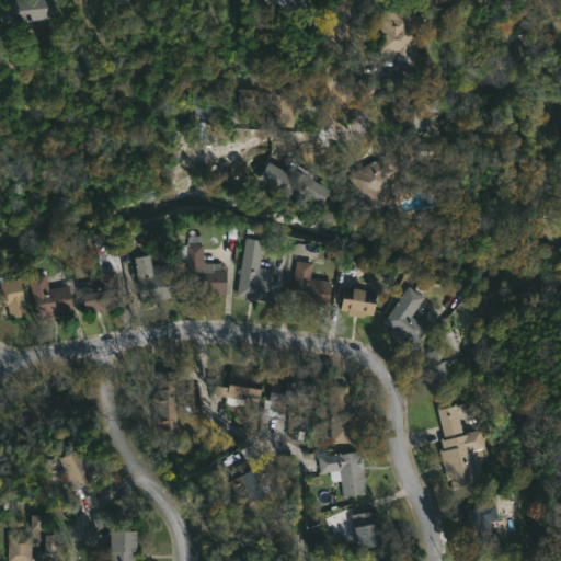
[(45,0),(47,19),(12,22),(11,1),(22,0),(45,0)]
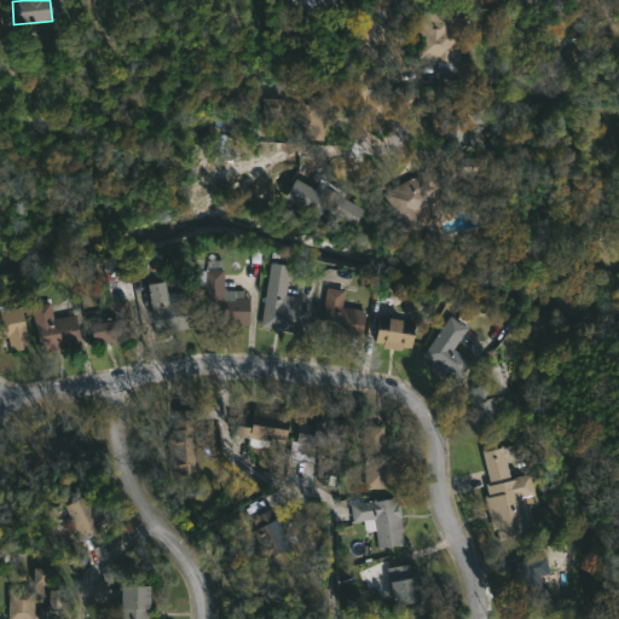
[(468,28),(468,29),(456,29),(455,41),(461,41),(457,79),(434,77),(435,58),(417,57),(420,10),(449,11),(447,17),(469,18),(468,28)]
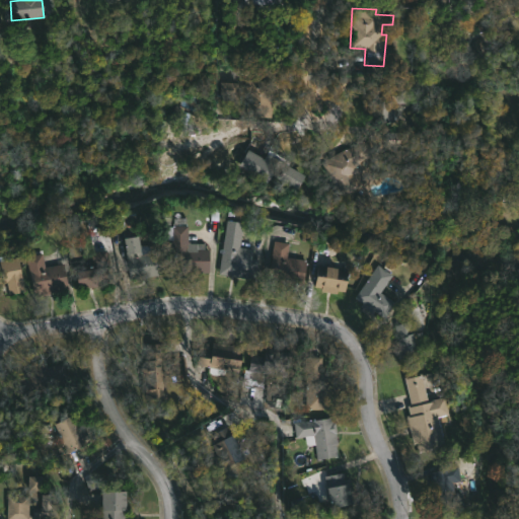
[(272,80),(272,91),(261,91),(260,109),(246,109),(246,80),(272,80)]
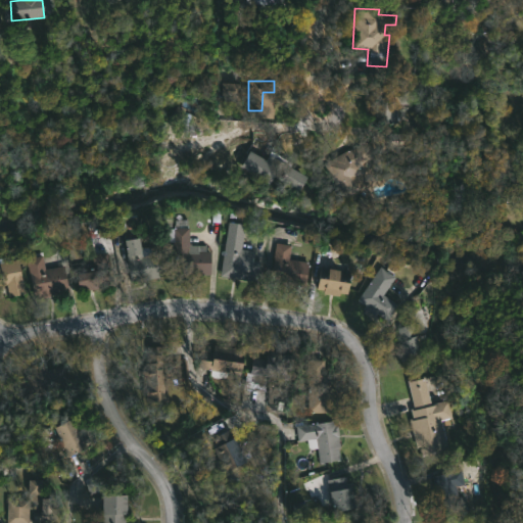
[(242,83),(240,103),(221,101),(222,82),(242,83)]
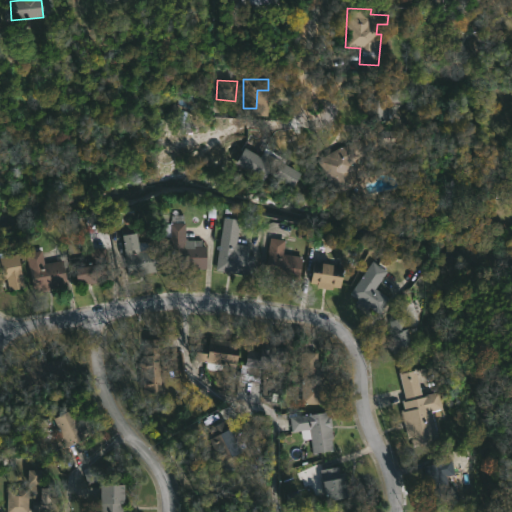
[(400,88),(399,101),(389,101),(388,124),(362,122),(364,85),(400,88)]
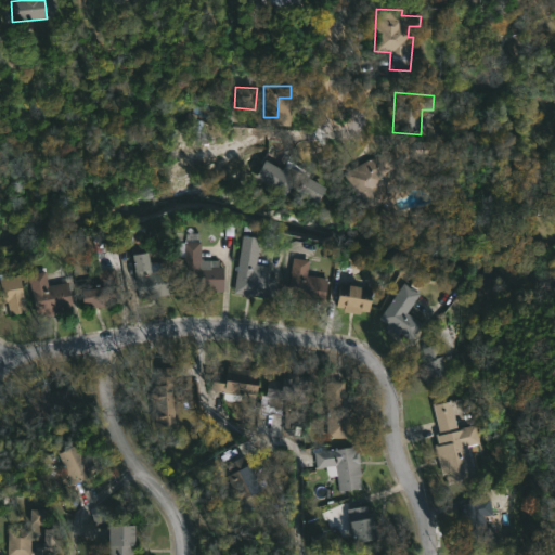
[(437,143),(436,157),(410,156),(410,142),(437,143)]
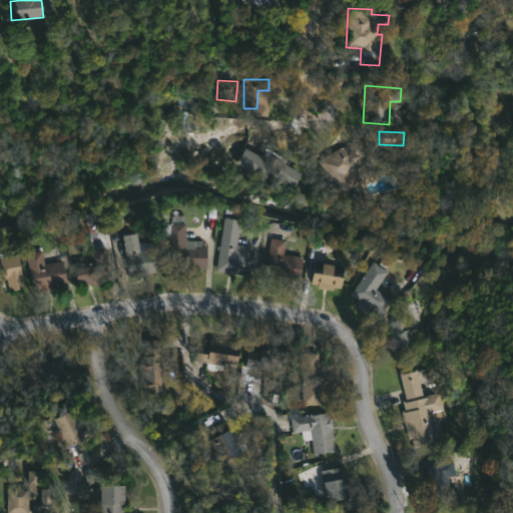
[(353,185),(336,194),(318,160),(361,137),(368,150),(349,160),(352,166),(346,170),(353,185)]
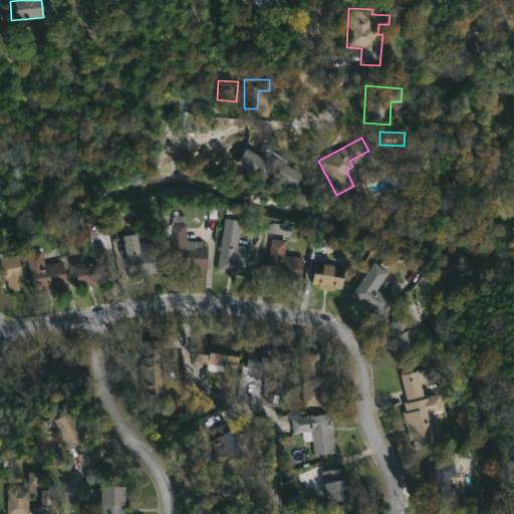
[(265,148),(286,160),(284,164),(300,174),(292,188),(272,176),(268,184),(235,164),(244,148),(260,157),(265,148)]
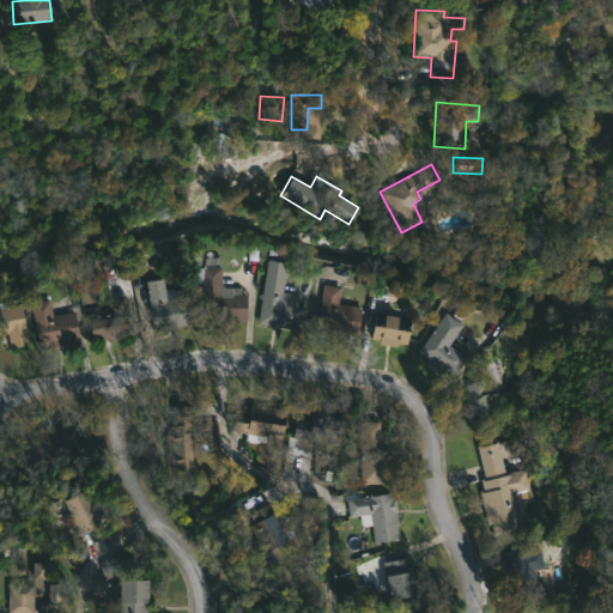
[(220,258),(220,267),(222,267),(222,285),(224,285),(224,287),(242,287),(242,295),(247,295),(247,322),(204,322),(204,284),(196,284),(196,268),(205,268),(205,258),(220,258)]
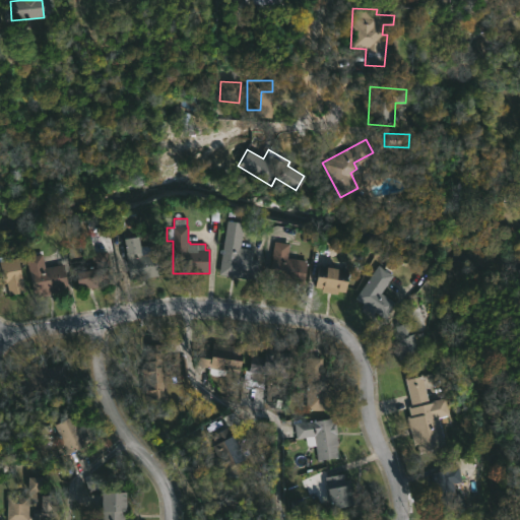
[(258,259),(256,279),(218,274),(226,220),(244,222),(240,248),(254,250),(252,259),(258,259)]
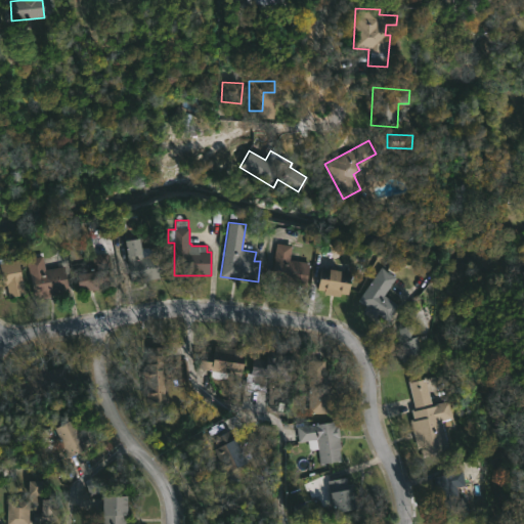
[(140,238),(141,249),(157,247),(159,255),(164,254),(166,276),(131,281),(126,241),(140,238)]
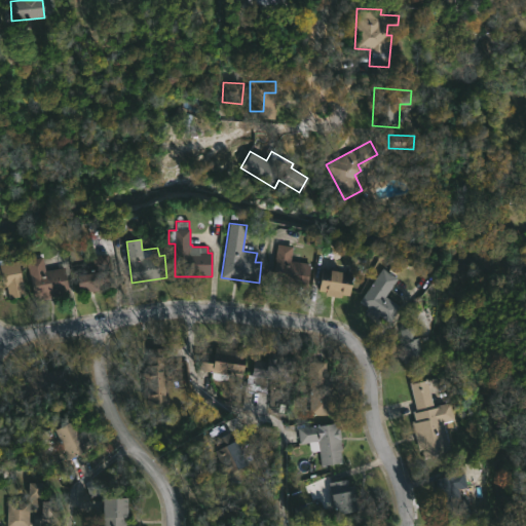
[(309,263),(306,290),(271,285),(277,243),(293,246),(291,261),(309,263)]
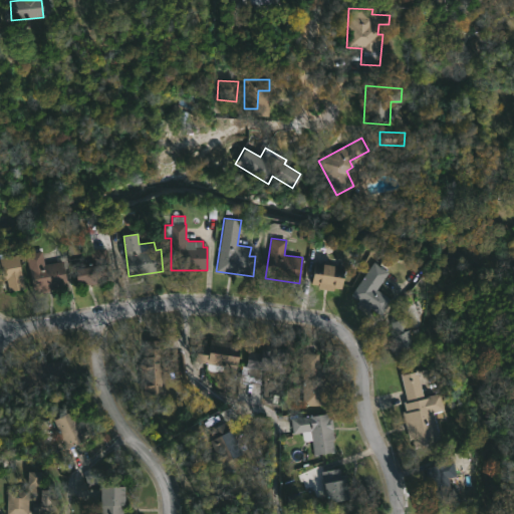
[(86,284),(78,286),(76,269),(92,266),(90,250),(105,248),(111,280),(86,284)]
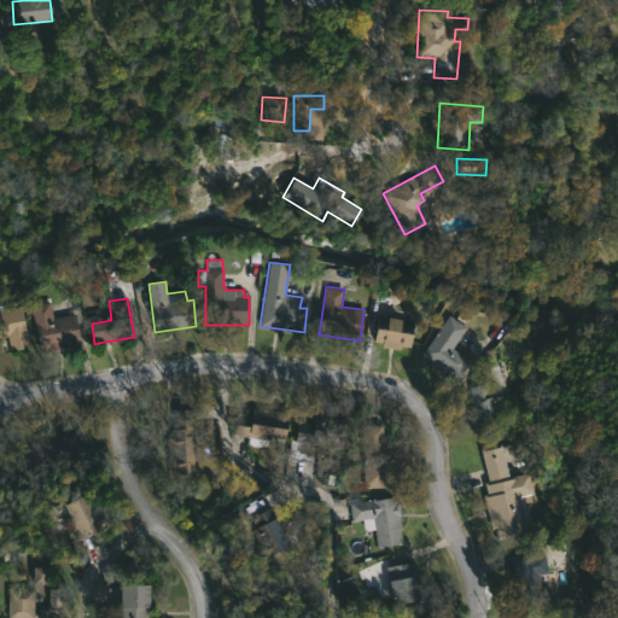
[(51,304),(53,318),(75,314),(81,343),(40,351),(30,305),(50,302),(51,304)]
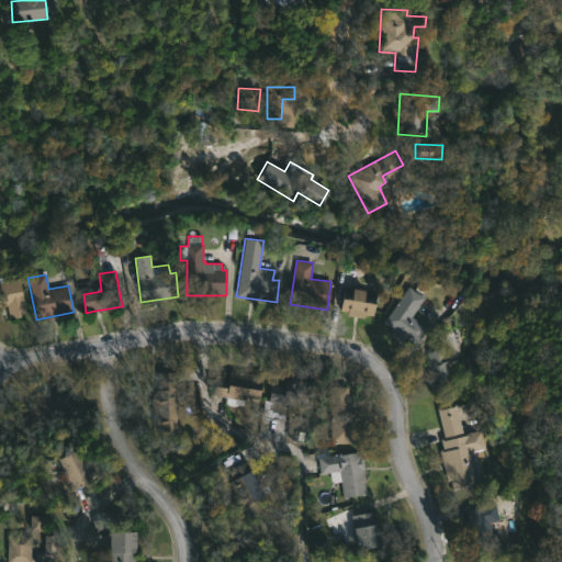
[(0,281),(19,279),(25,315),(10,318),(8,305),(0,306),(0,281)]
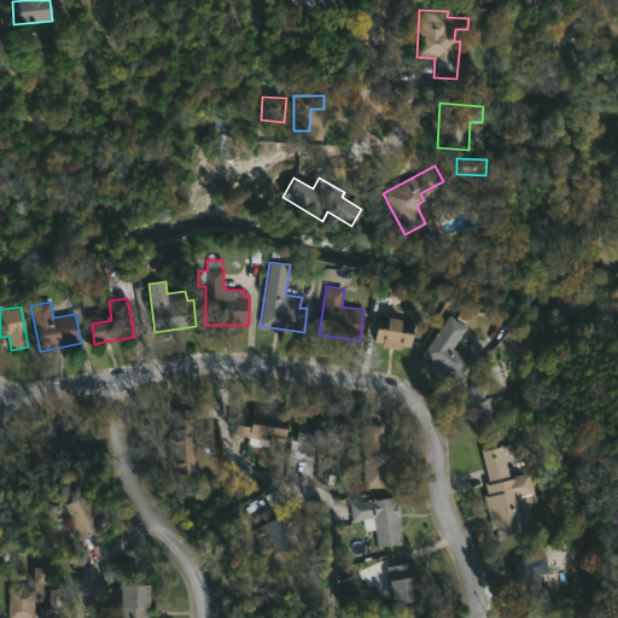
[(412,312),(410,321),(415,322),(410,348),(402,345),(401,349),(382,345),(383,343),(374,342),(379,315),(398,319),(400,309),(412,312)]
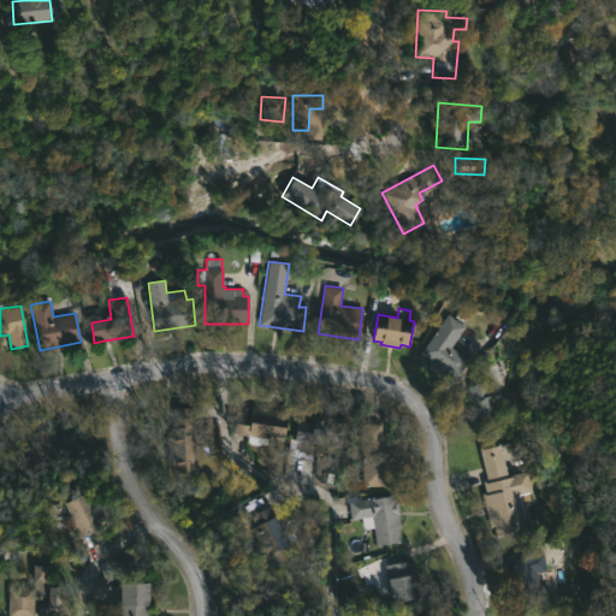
[(469,360),(456,378),(444,369),(442,373),(428,363),(431,360),(421,354),(448,314),(465,326),(451,347),(469,360)]
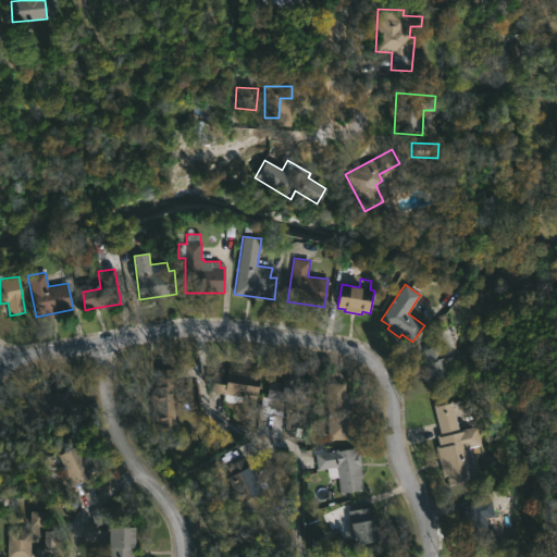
[(448,376),(450,383),(428,390),(425,379),(423,380),(419,364),(425,362),(421,348),(438,344),(448,376)]
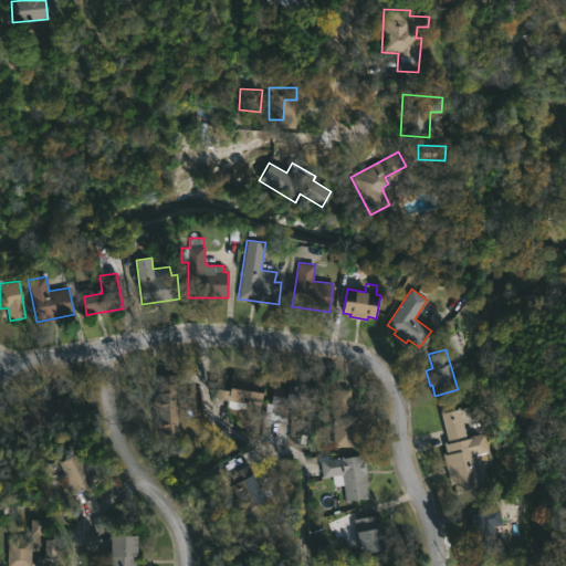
[(264,379),(261,406),(245,404),(244,409),(231,409),(228,406),(228,400),(215,398),(217,379),(231,381),(231,374),(264,379)]
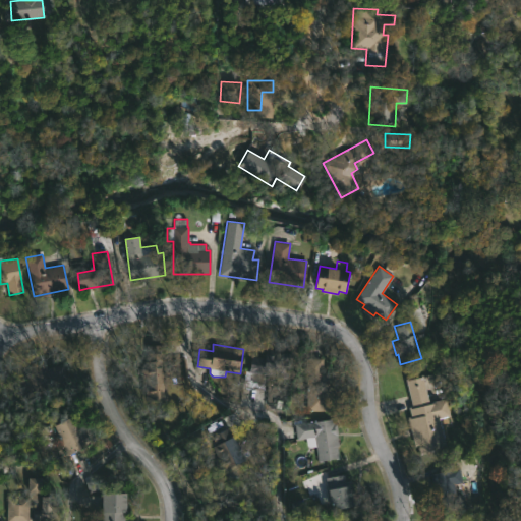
[(164,355),(167,400),(146,401),(146,394),(142,394),(140,369),(146,368),(146,361),(148,361),(147,346),(163,345),(164,355)]
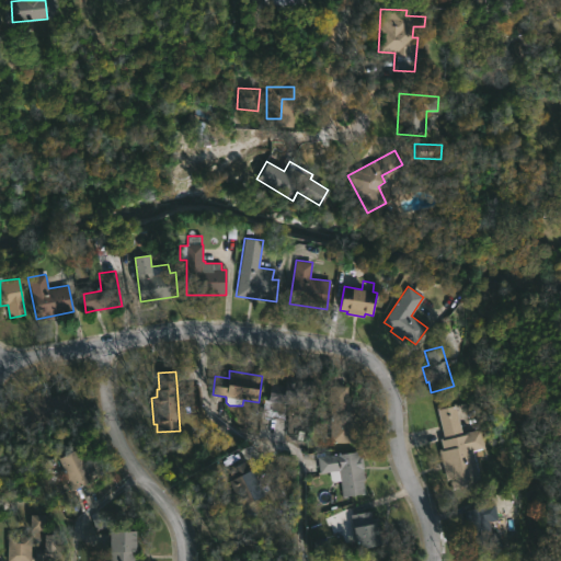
[(313,381),(308,408),(267,400),(271,384),(285,386),(286,376),(313,381)]
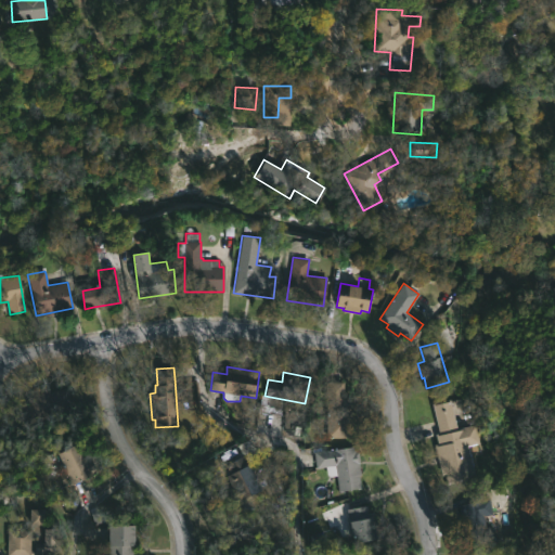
[(344,382),(344,395),(350,395),(351,438),(326,439),(324,382),(344,382)]
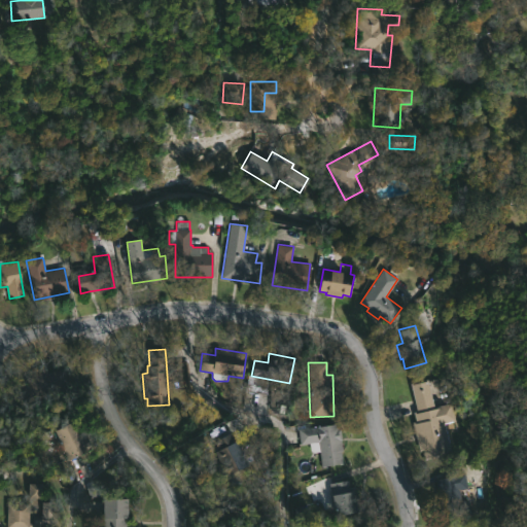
[(64,369),(68,385),(38,391),(39,398),(16,403),(13,387),(27,384),(26,379),(34,377),(33,373),(47,370),(47,372),(64,369)]
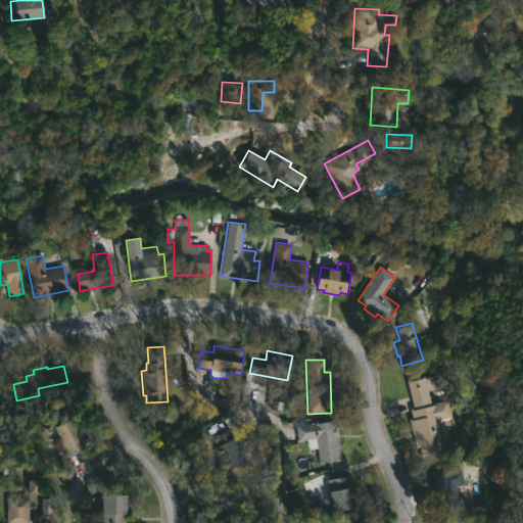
[(426,377),(431,403),(448,399),(453,417),(449,418),(450,424),(446,425),(448,438),(445,439),(448,449),(422,456),(420,446),(416,447),(410,421),(414,420),(411,409),(415,408),(409,380),(426,377)]
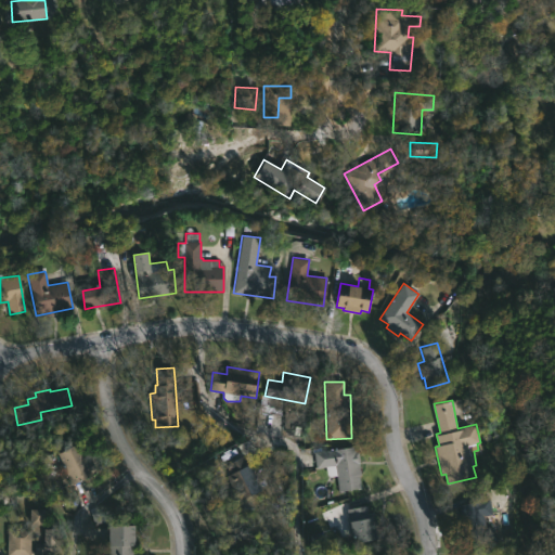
[(73,446),(84,468),(93,463),(98,472),(72,485),(56,454),(73,446)]
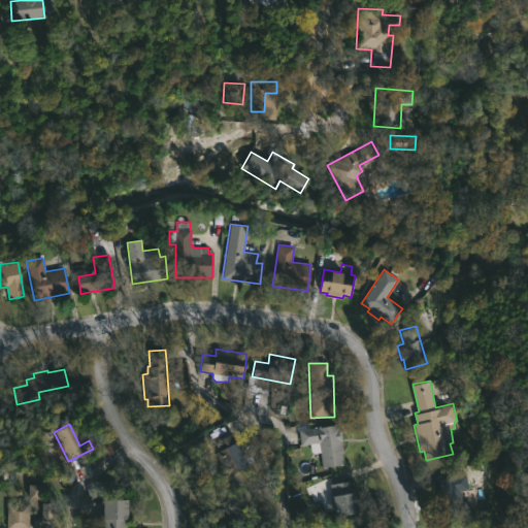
[(337,425),(342,465),(323,467),(321,452),(312,453),(311,444),(301,446),(299,430),(337,425)]
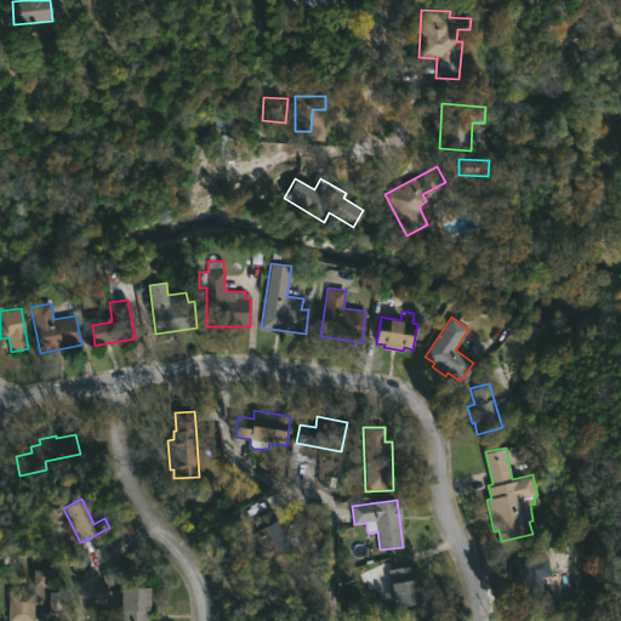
[(274,558),(267,562),(254,531),(258,529),(254,519),(269,512),(288,552),(274,558)]
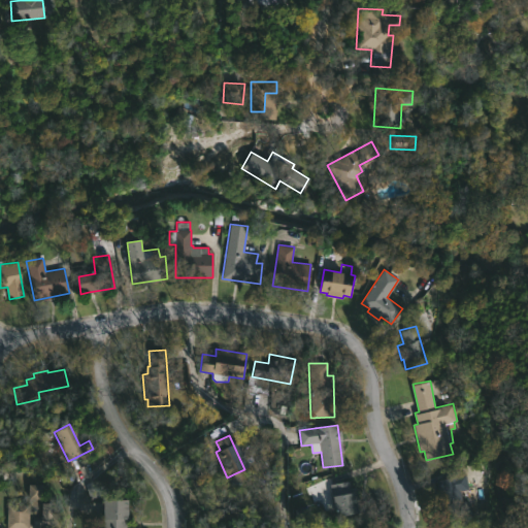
[(459,477),(462,502),(469,501),(471,514),(441,518),(436,481),(459,477)]
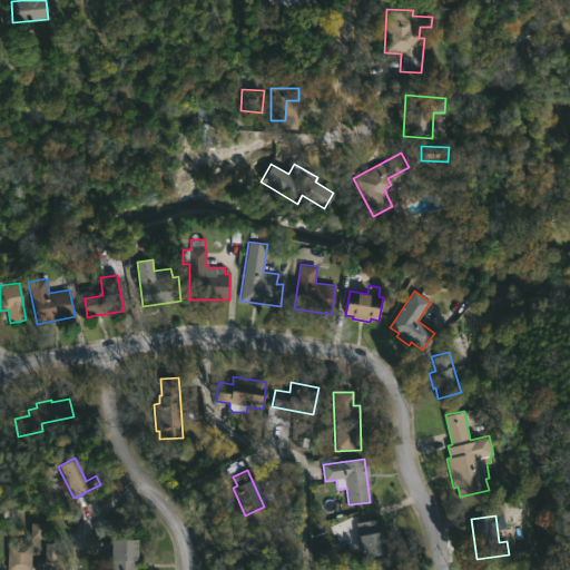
[(375,519),(376,527),(383,526),(389,553),(364,558),(357,523),(375,519)]
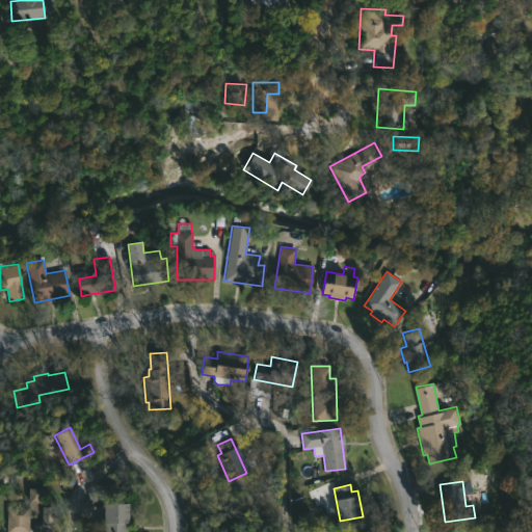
[(40,503),(40,488),(29,488),(28,503),(40,503)]
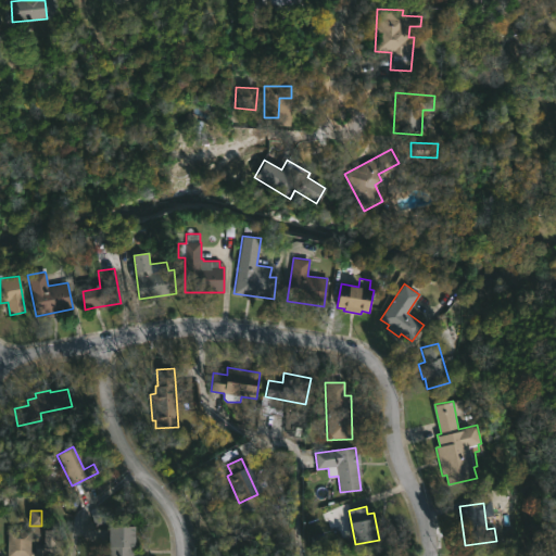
[(133,555),(103,555),(103,545),(109,545),(109,528),(135,528),(135,547),(133,547),(133,555)]
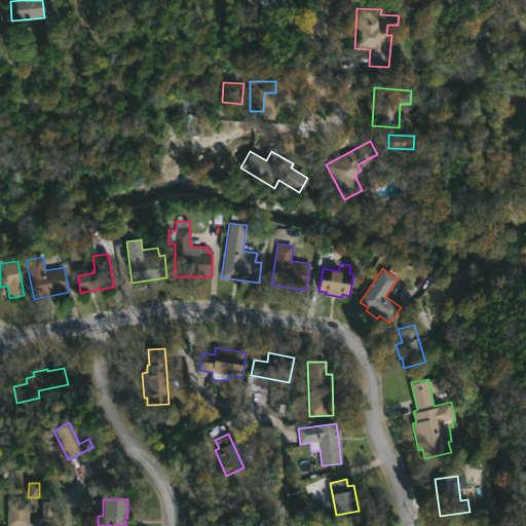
[(52,501),(53,521),(36,520),(36,525),(5,525),(6,501),(28,502),(28,521),(31,521),(32,514),(41,515),(40,501),(52,501)]
